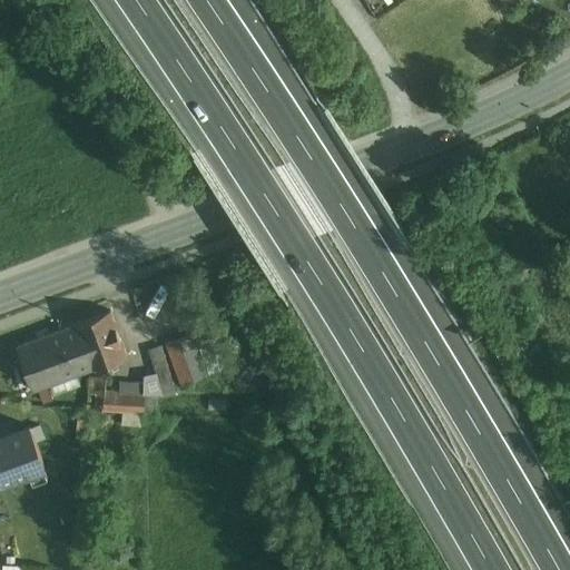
[(110,311),(18,345),(35,390),(95,369),(95,367),(127,355),(110,311)]
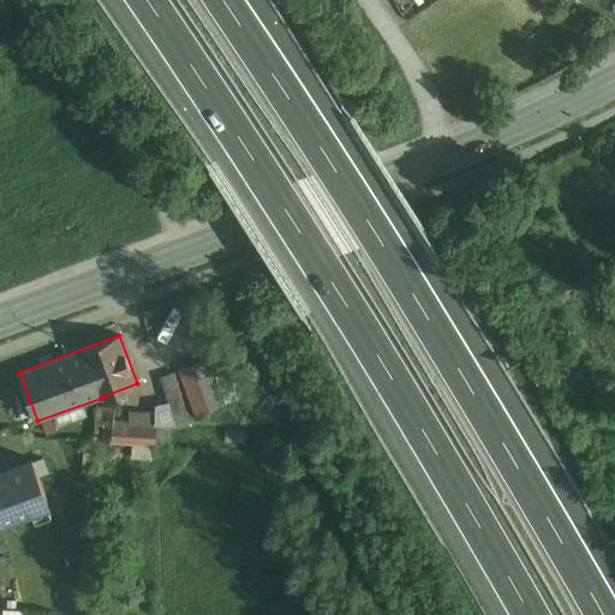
[(222,406),(206,360),(180,370),(197,416),(222,406)]
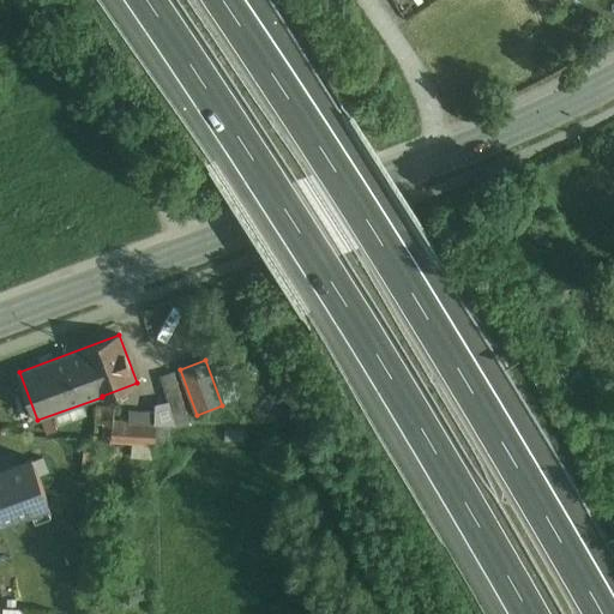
[(240,398),(230,372),(215,377),(226,404),(240,398)]
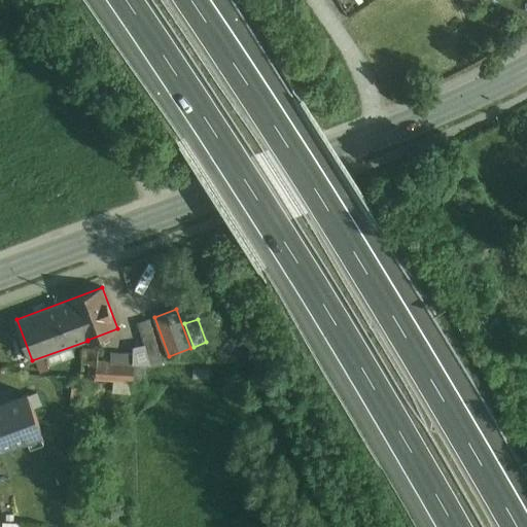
[(150,320),(138,324),(150,367),(163,364),(150,320)]
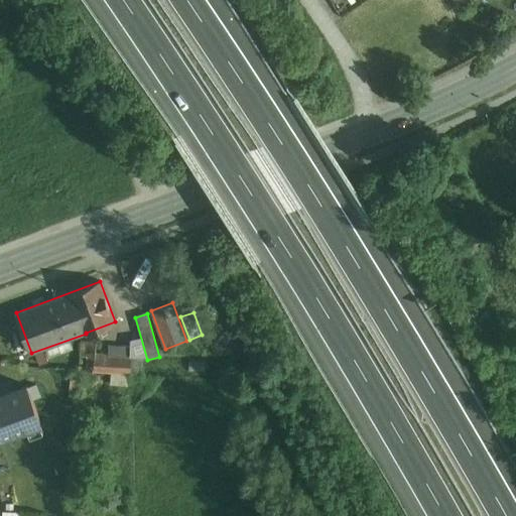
[(97,341),(82,340),(80,370),(141,374),(142,356),(131,355),(109,354),(96,353),(97,341)]
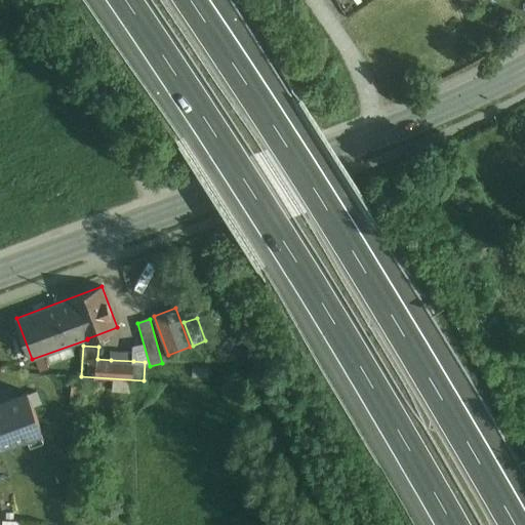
[(134,353),(111,352),(111,360),(133,361),(134,353)]
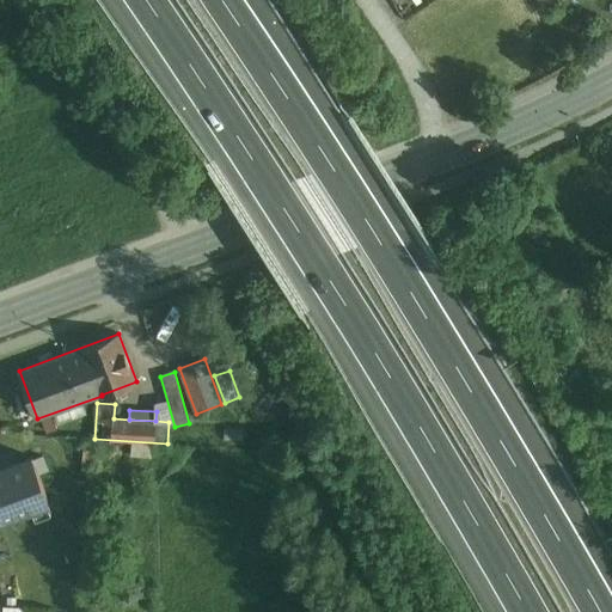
[(31,459),(0,470),(0,516),(47,500),(47,501),(48,501),(32,458),(31,458),(31,459)]
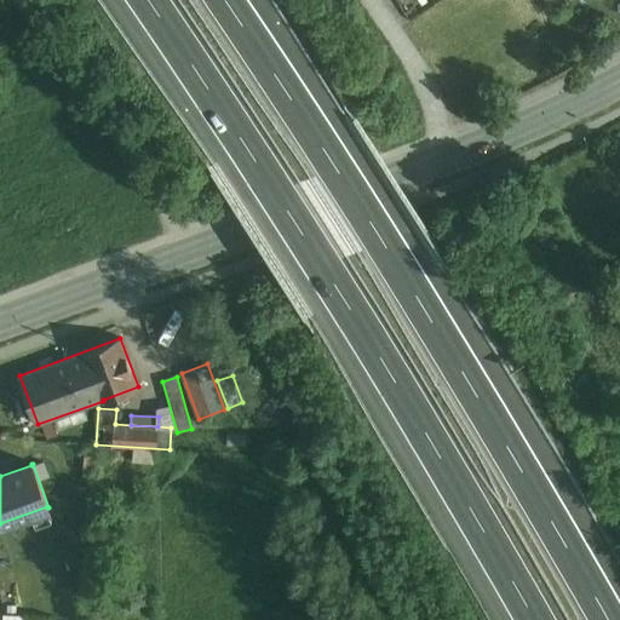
All buildings are outlined.
